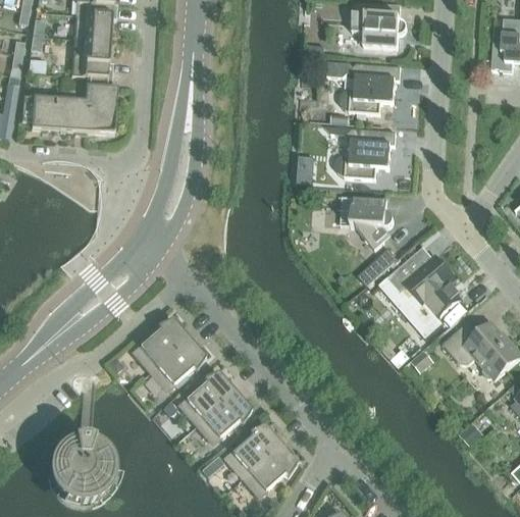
[(20,0),(19,8),(29,10),(30,0),(20,0)]
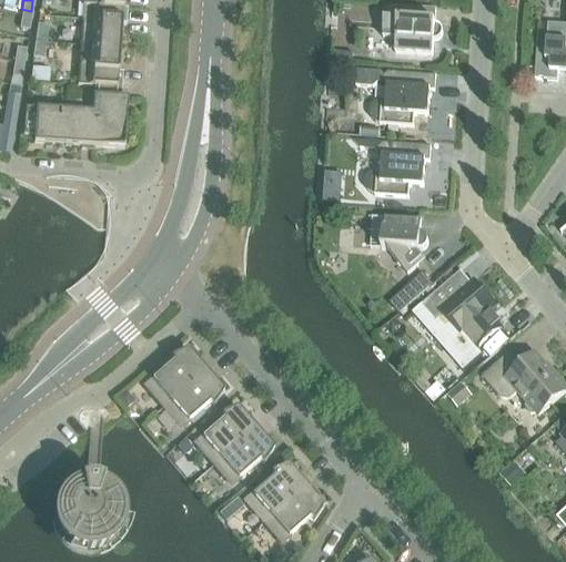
[(81,0),(80,17),(98,18),(99,3),(121,6),(121,4),(121,0),(81,0)]
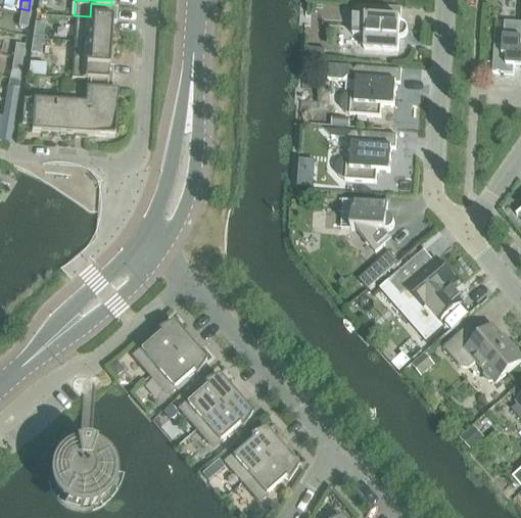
[(364,34),(363,46),(397,48),(398,35),(403,34),(406,32),(407,28),(407,22),(404,19),(399,18),(400,5),(352,2),(350,33),(364,34)]
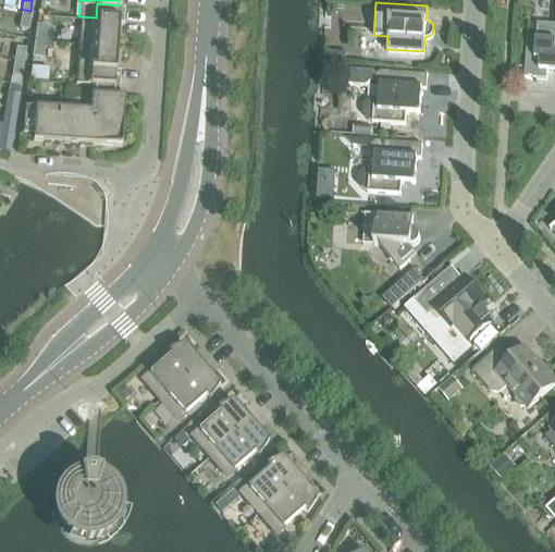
[(78,16),(77,40),(115,44),(118,20),(122,21),(123,4),(119,4),(119,5),(97,3),(96,17),(78,16)]
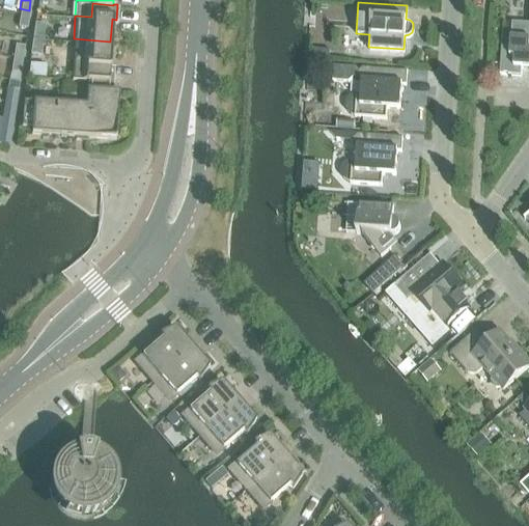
[(528,7),(528,20),(511,19),(509,44),(501,44),(499,71),(520,72),(521,64),(528,64),(528,7)]
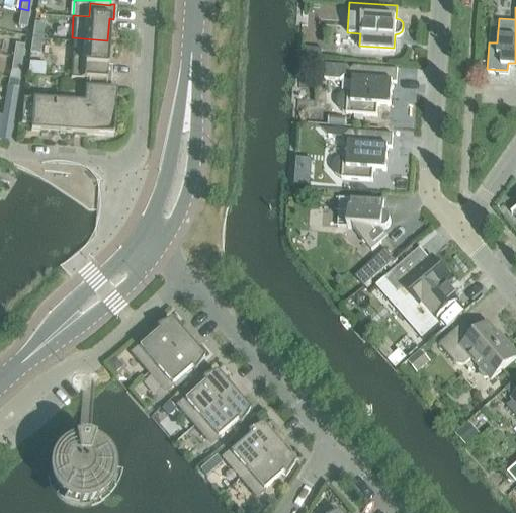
[(28,10),(19,8),(17,22),(26,24),(28,10)]
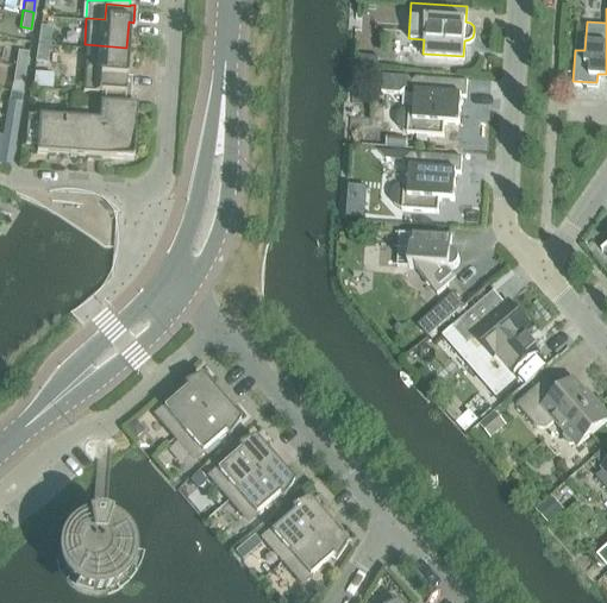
[(39,22),(36,39),(48,42),(51,24),(39,22)]
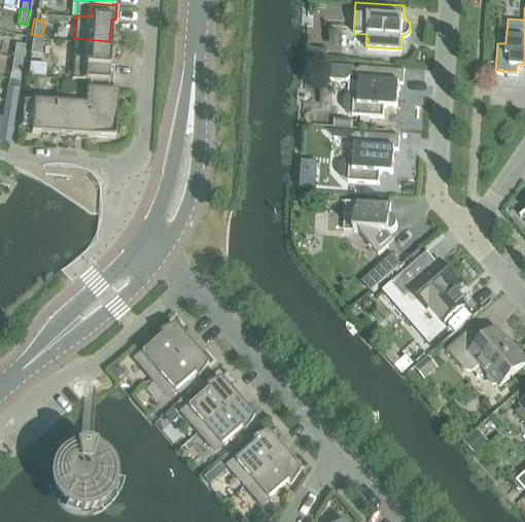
[(41,36),(31,34),(29,49),(39,51),(41,36)]
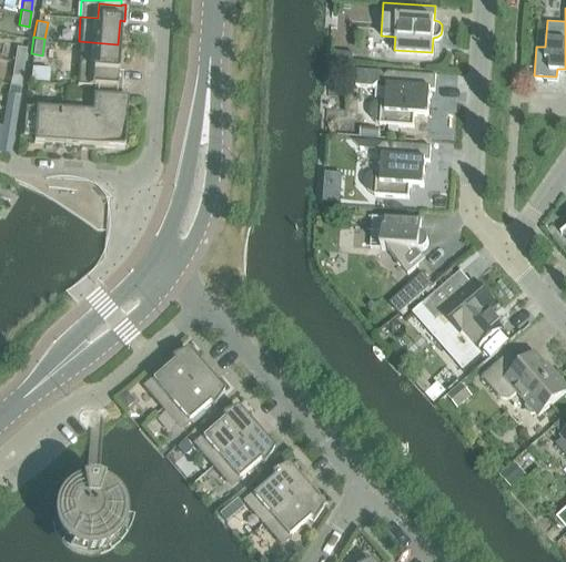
[(76,81),(92,82),(93,82),(120,83),(121,69),(117,68),(118,44),(79,41),(76,81)]
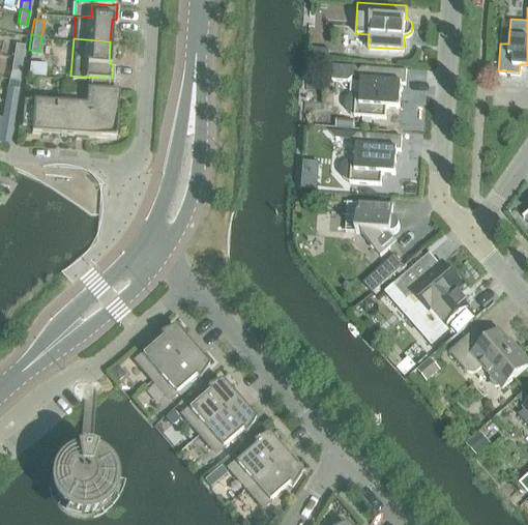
[(15,40),(12,54),(22,56),(24,42),(15,40)]
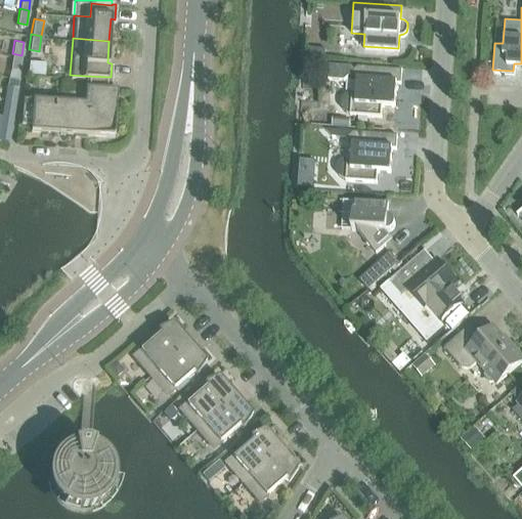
[(307,45),(307,53),(323,54),(324,45),(307,45)]
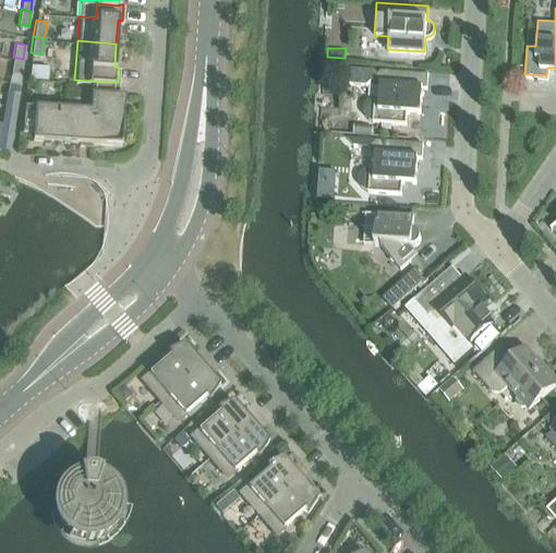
[(23,59),(13,57),(11,71),(21,73),(23,59)]
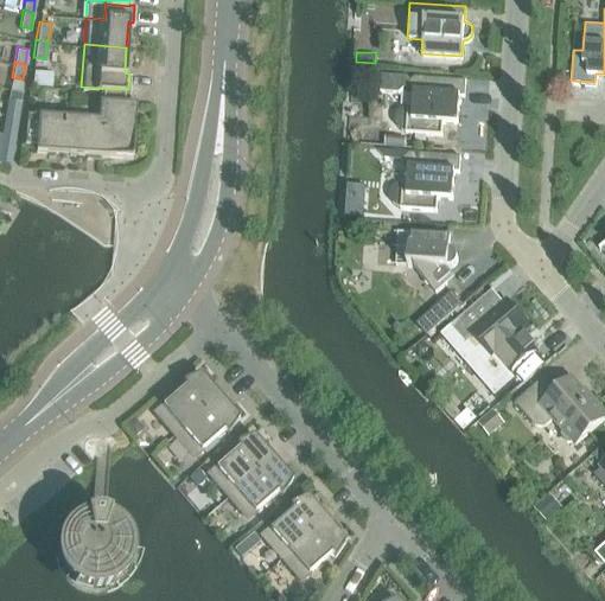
[(364,66),(364,75),(376,76),(377,66),(364,66)]
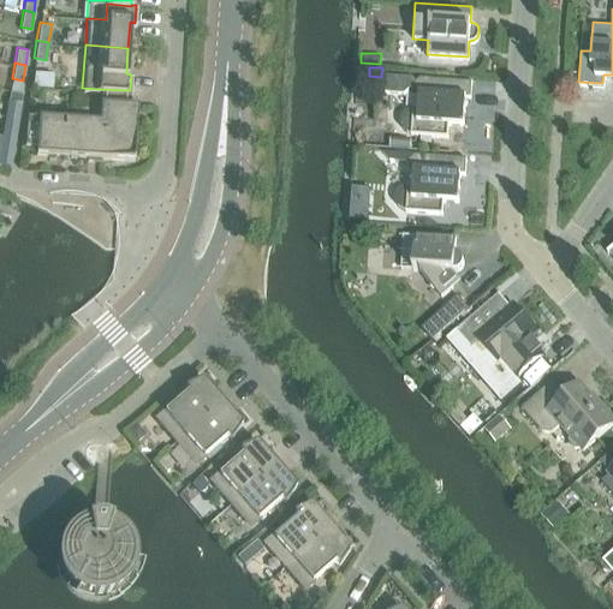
[(34,70),(33,84),(52,85),(53,71),(34,70)]
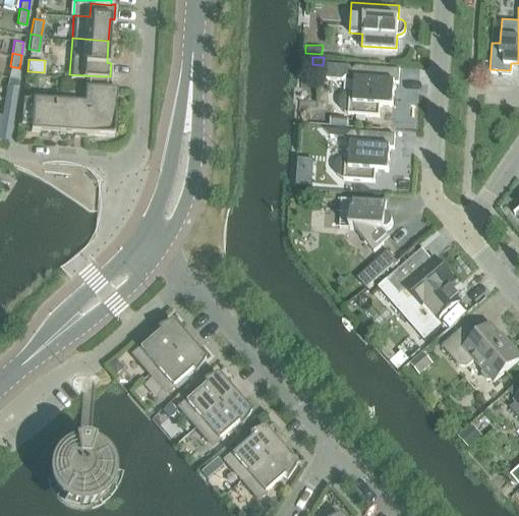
[(347,110),(347,112),(379,114),(379,103),(392,103),(394,79),(398,79),(399,66),(355,63),(351,66),(348,62),(327,61),(326,75),(341,76),(348,70),(354,76),(353,89),(349,88),(349,90),(345,91),(341,92),(339,96),(338,99),(338,103),(340,106),(343,109),(347,110)]
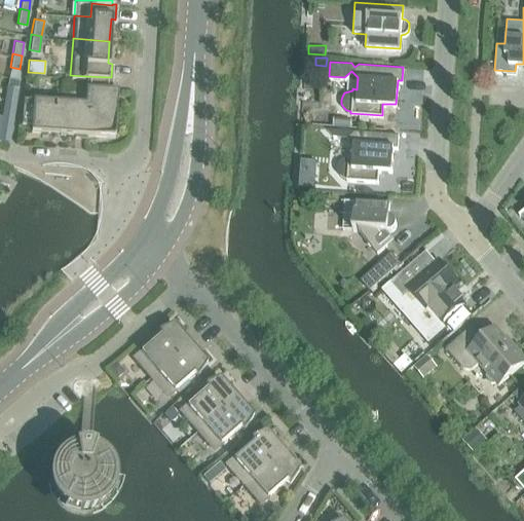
[(86,76),(85,76),(84,102),(22,97),(20,122),(30,123),(30,128),(74,132),(74,134),(84,135),(84,133),(113,135),(117,88),(111,87),(111,77),(86,76)]
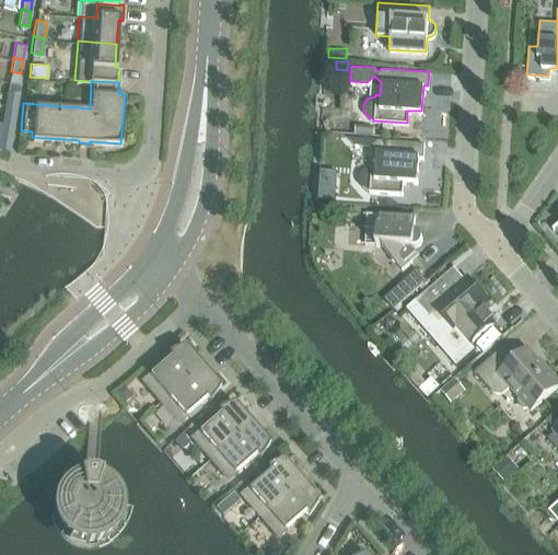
[(8,90),(6,105),(15,106),(18,92),(8,90)]
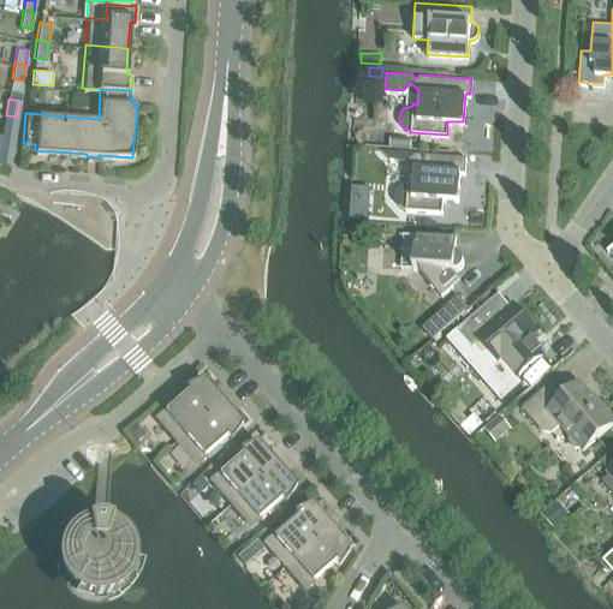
[(17,117),(6,115),(3,132),(13,133),(17,117)]
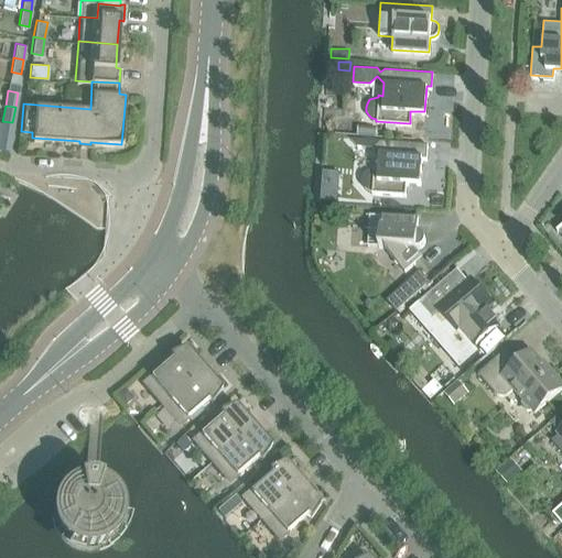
[(356,122),(356,133),(375,134),(376,123),(356,122)]
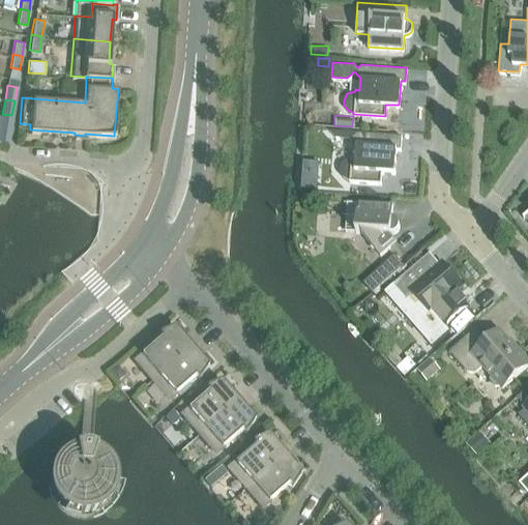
[(349,178),(348,179),(380,182),(381,170),(394,171),(396,147),(400,147),(401,134),(356,130),(349,137),(355,144),(354,156),(350,155),(350,157),(346,158),(343,161),(340,163),(339,167),(340,171),(342,174),(345,177),(349,178)]
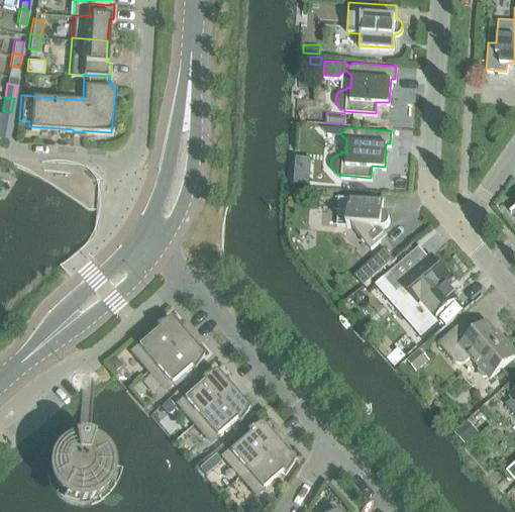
[(309,185),(309,178),(293,177),(293,184),(309,185)]
